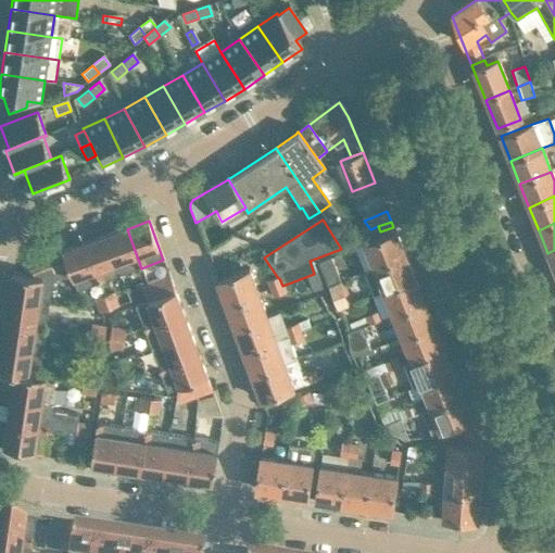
[(365,244),(357,248),(367,272),(375,268),(405,256),(393,227),(380,231),(382,238),(365,244)]
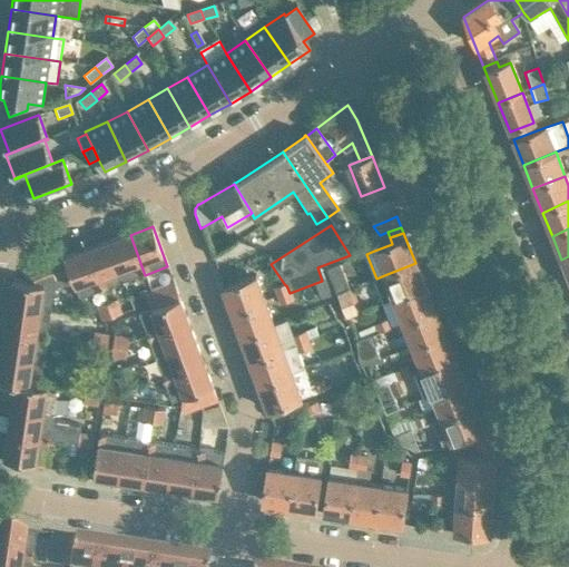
[(130,235),(108,243),(124,284),(125,284),(124,283),(145,275),(130,235)]
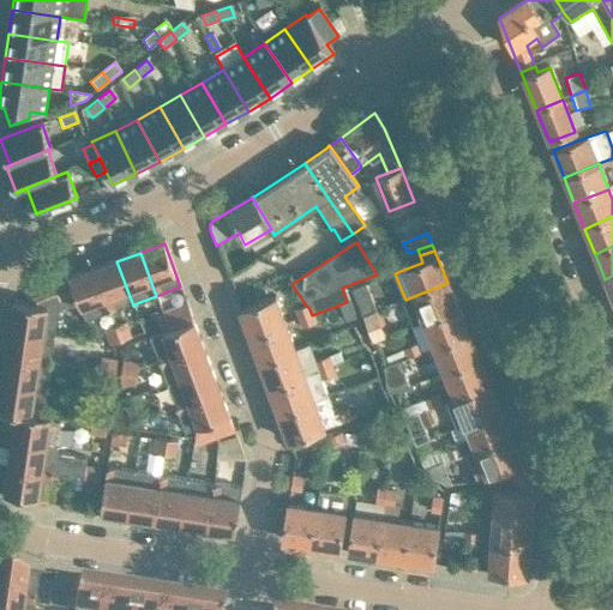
[(133,306),(116,261),(92,270),(109,313),(132,305),(132,306),(133,306)]
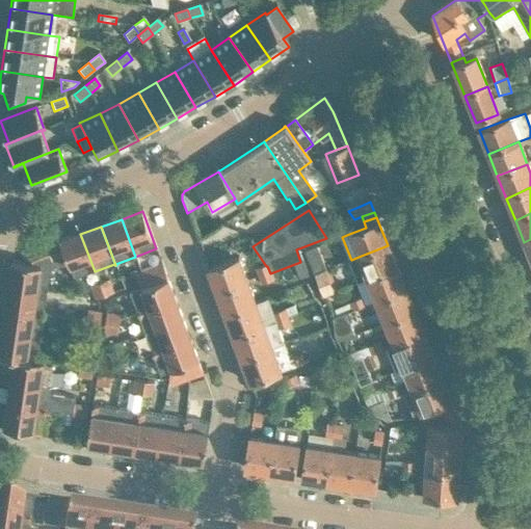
[(95,271),(80,234),(59,241),(60,243),(70,267),(74,279),(95,271)]
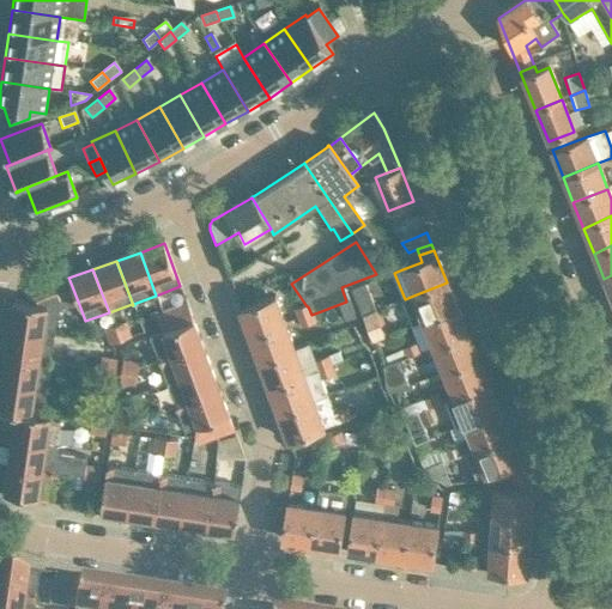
[(29,294),(28,304),(56,309),(80,308),(70,280),(29,294)]
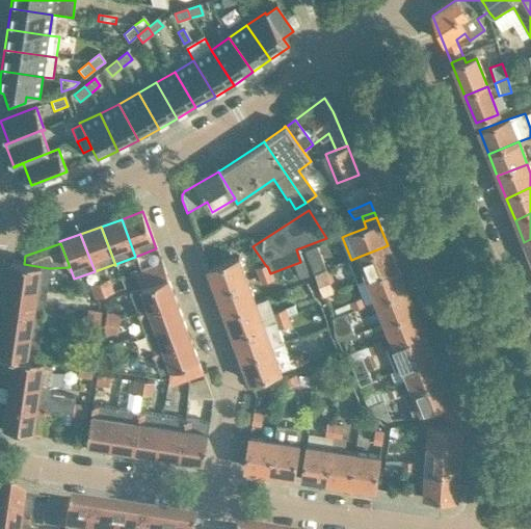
[(361,283),(368,280),(396,267),(388,245),(359,257),(351,260),(361,283)]
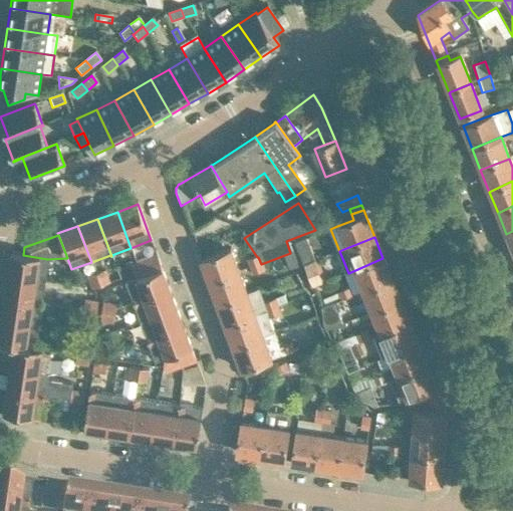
[(314,262),(305,239),(294,244),(304,266),(314,262)]
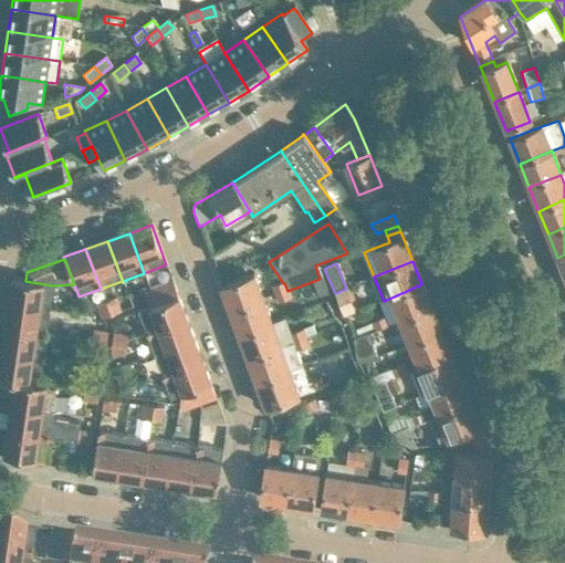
[(253,275),(221,288),(230,311),(262,299),(253,275)]
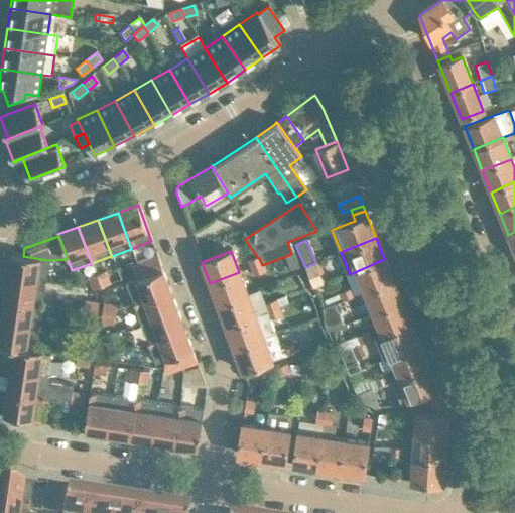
[(47,260),(23,256),(11,254),(7,277),(44,282),(47,260)]
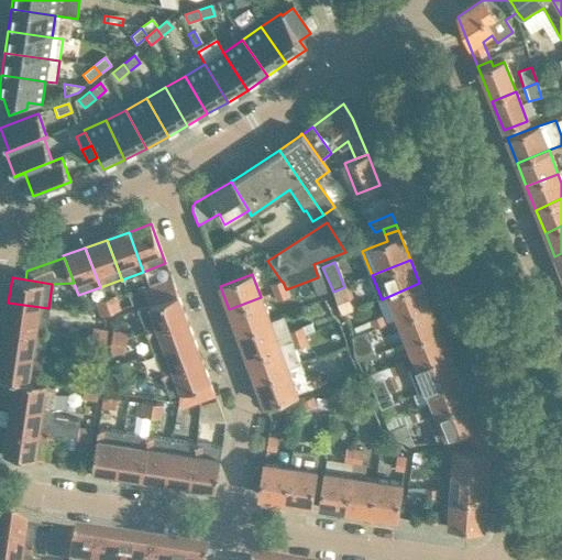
[(327,295),(320,278),(310,283),(316,299),(327,295)]
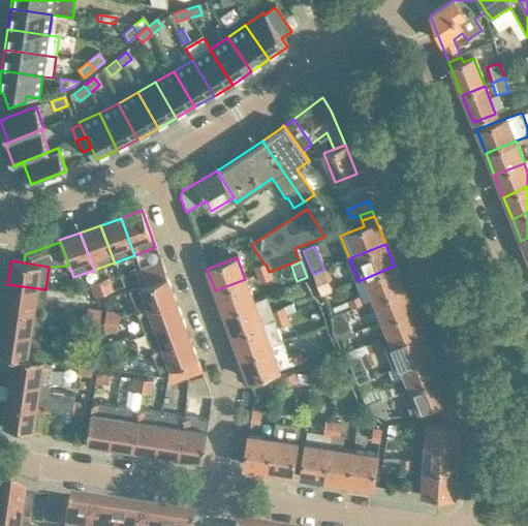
[(161,264),(141,272),(144,281),(163,274),(164,275),(165,274),(161,264)]
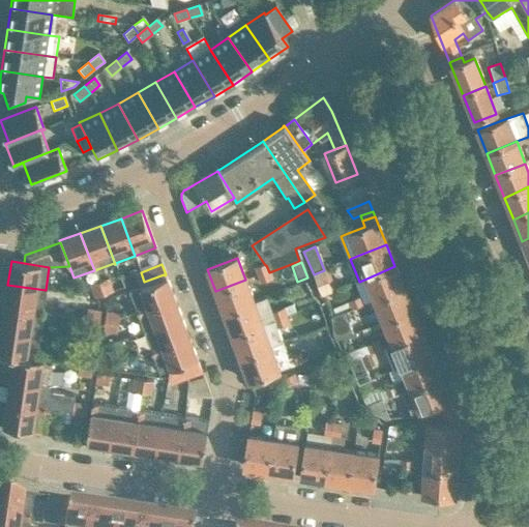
[(255,269),(257,276),(269,272),(266,265),(265,265),(255,269)]
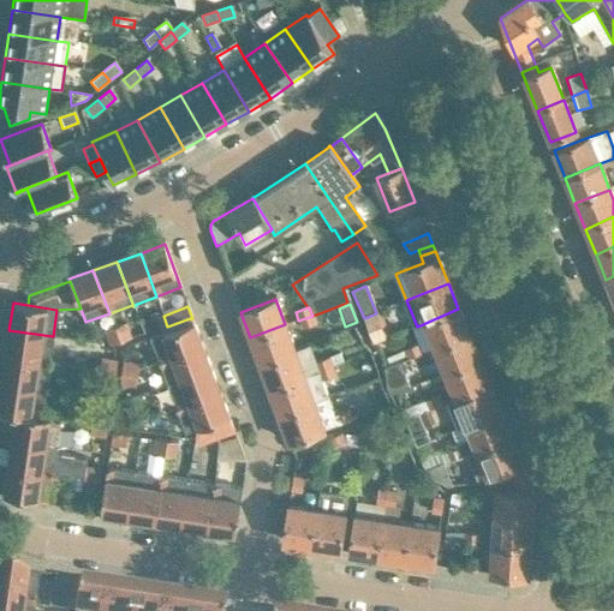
[(469,335),(458,309),(425,323),(436,348),(469,335)]
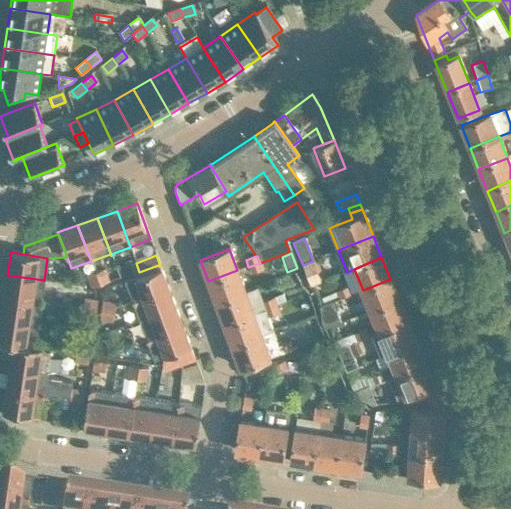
[(313,261),(303,265),(311,286),(322,282),(313,261)]
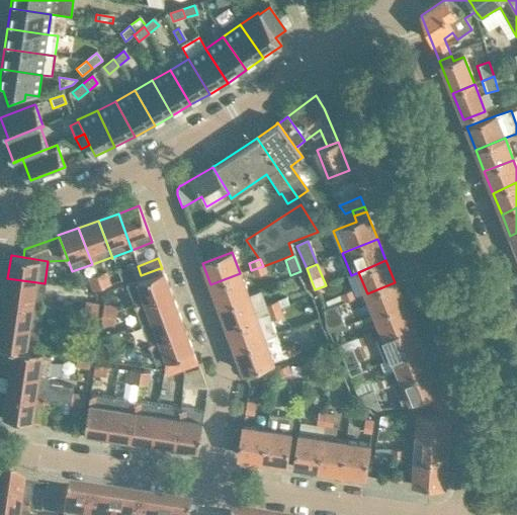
[(138,266),(132,268),(136,277),(141,275),(138,266)]
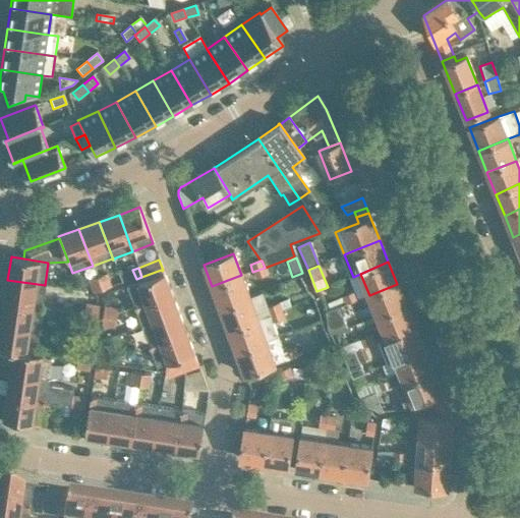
[(267,276),(265,268),(252,272),(255,280),(267,276)]
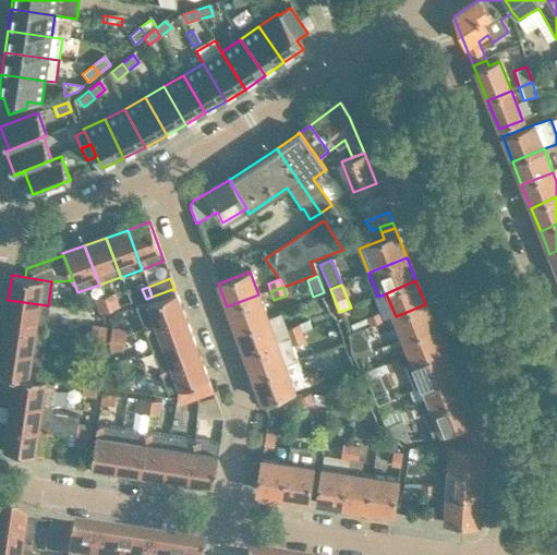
[(152,297),(146,299),(147,303),(136,308),(144,329),(183,315),(176,293),(174,289),(173,290),(172,289),(152,297)]
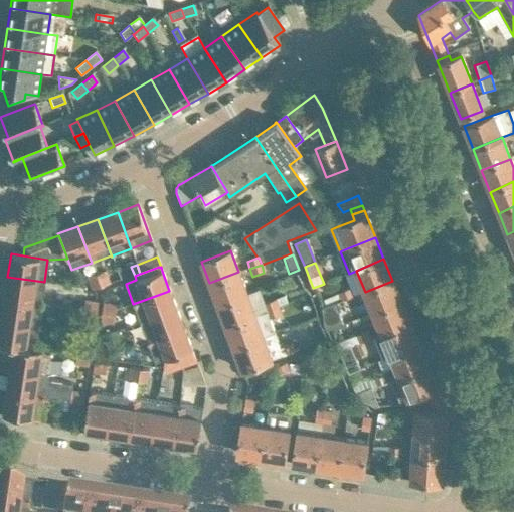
[(238,272),(209,283),(217,305),(246,295),(238,272)]
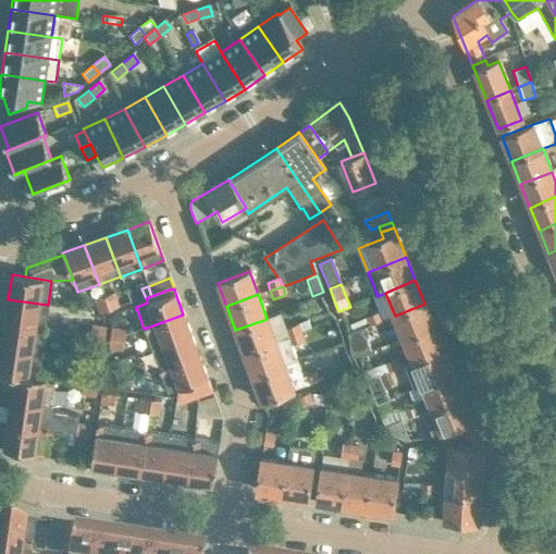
[(113,295),(104,298),(109,311),(119,308),(113,295)]
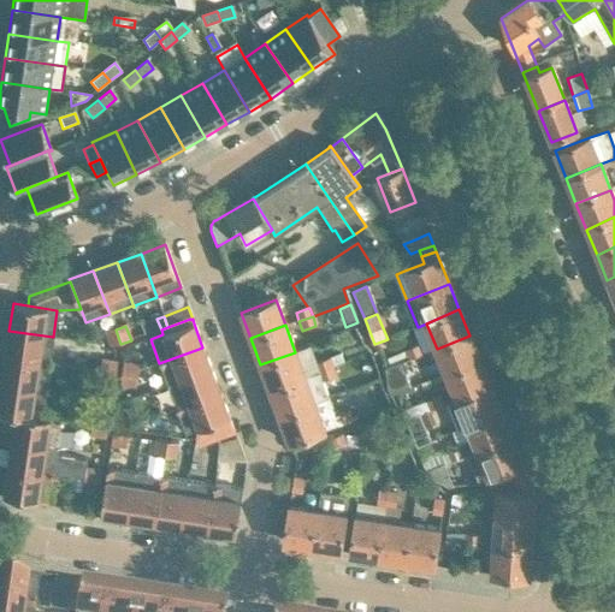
[(111,348),(113,348),(120,344),(116,330),(105,333),(111,348)]
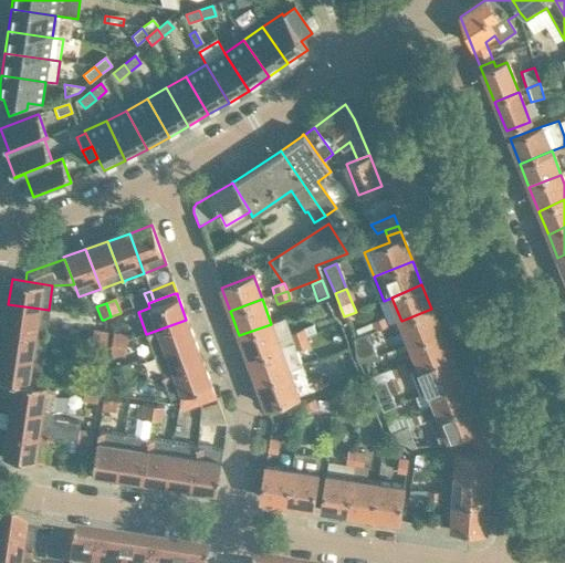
[(8,304),(4,330),(45,335),(46,326),(49,310),(8,304)]
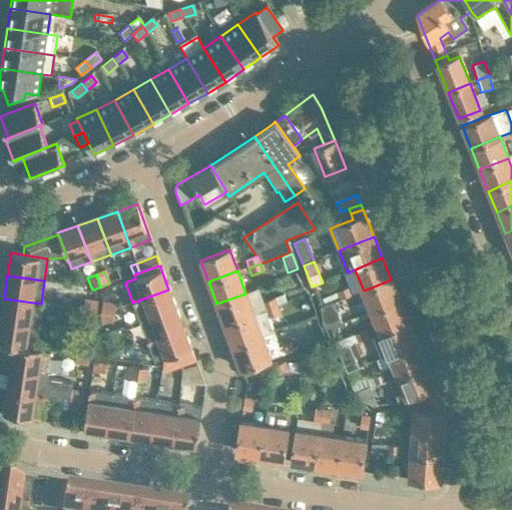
[(364,291),(372,312),(400,301),(391,280),(364,291)]
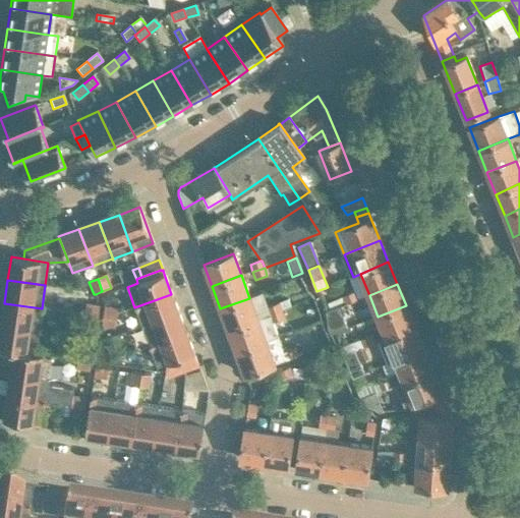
[(346,304),(357,300),(354,292),(343,297),(346,304)]
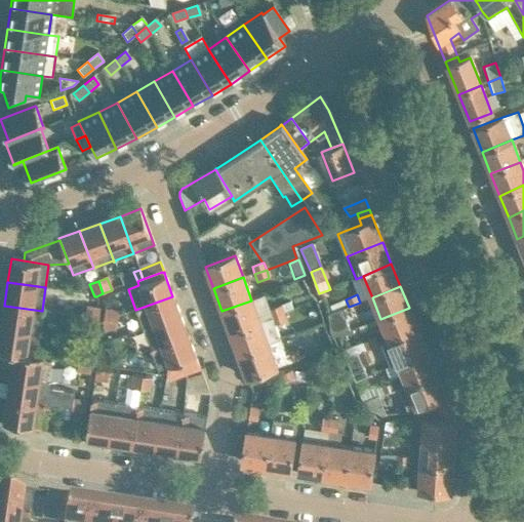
[(180,316),(172,296),(135,310),(138,318),(144,330),(180,316)]
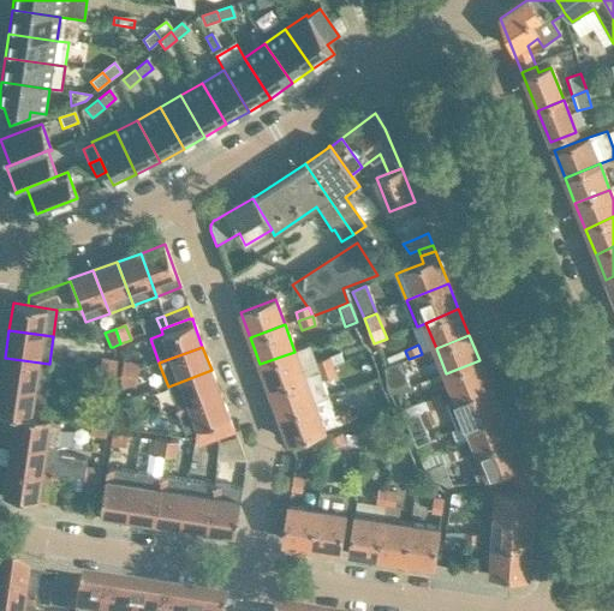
[(294,352),(260,364),(270,391),(305,378),(294,352)]
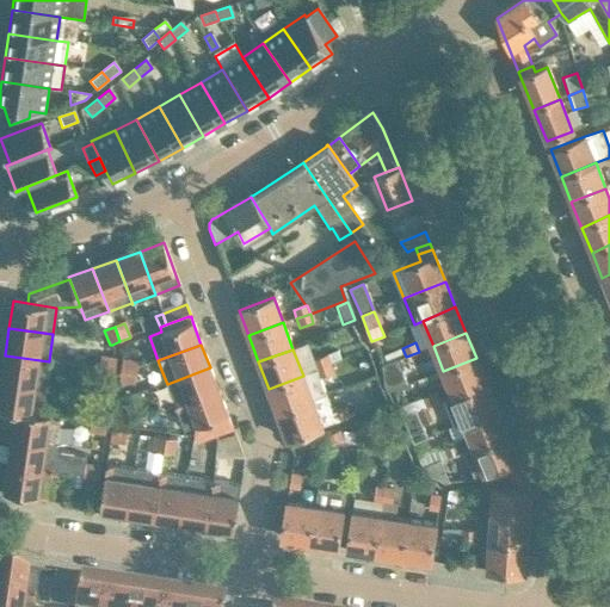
[(419,352),(406,357),(410,366),(423,360),(419,352)]
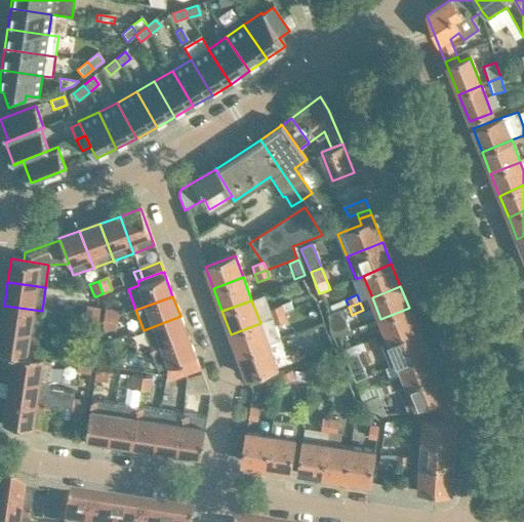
[(40,320),(42,311),(4,306),(0,328),(38,334),(40,320)]
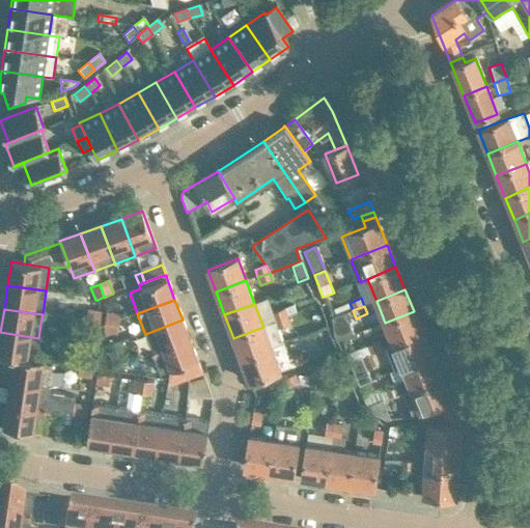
[(275,323),(286,318),(283,310),(272,315),(275,323)]
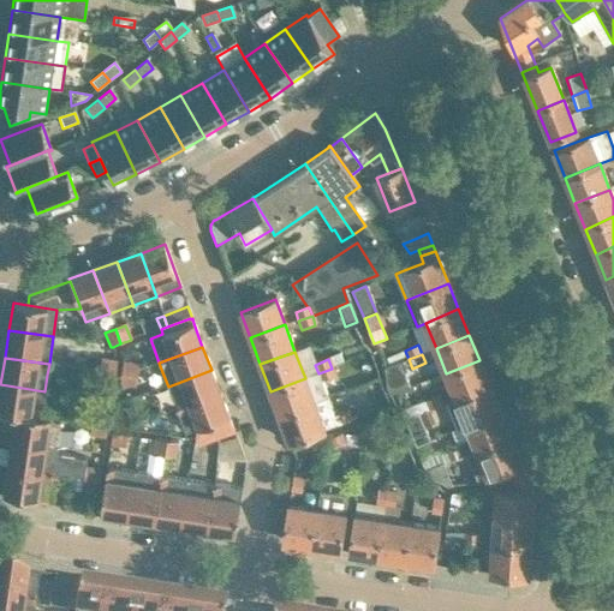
[(100,372),(114,375),(117,363),(113,363),(101,360),(100,372)]
